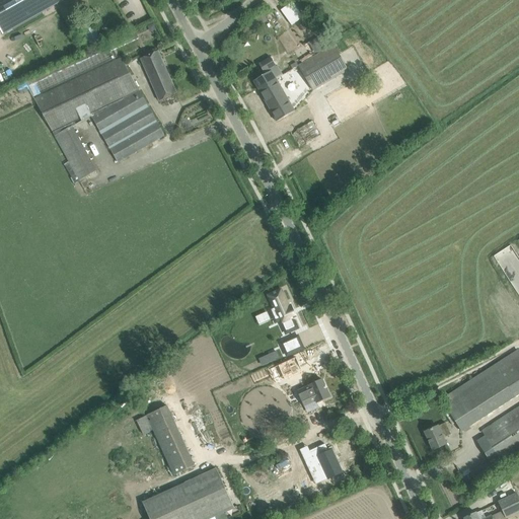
[(0,0),(0,27),(3,33),(57,3),(62,0),(0,0)]
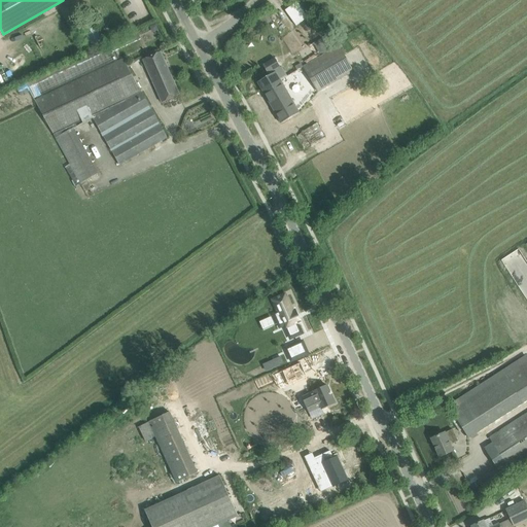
[(303,1),(289,8),(300,25),(312,16),(303,1)]
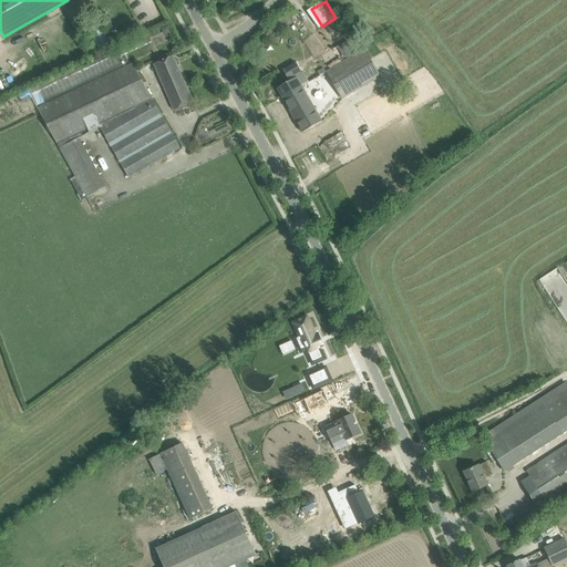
[(104,30),(94,34),(100,48),(110,43),(104,30)]
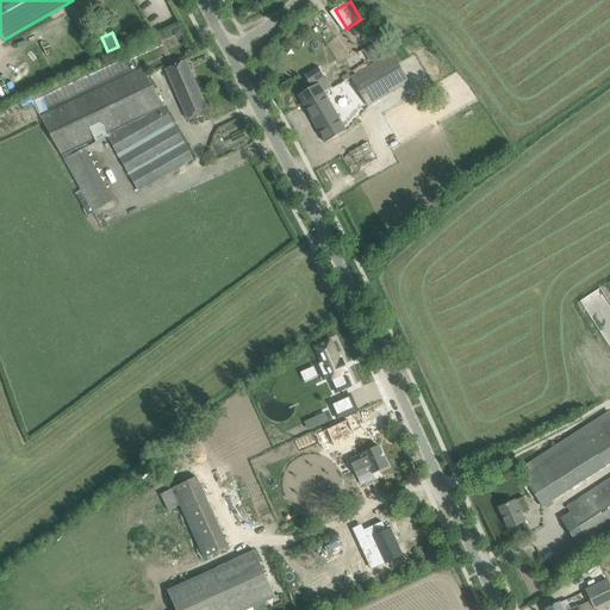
[(393,51),(352,75),(369,106),(411,82),(393,51)]
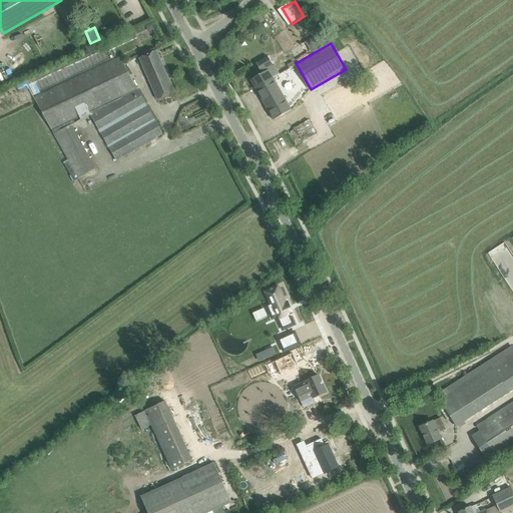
[(157,100),(174,92),(156,50),(150,53),(148,49),(144,51),(145,54),(139,57),(157,100)]
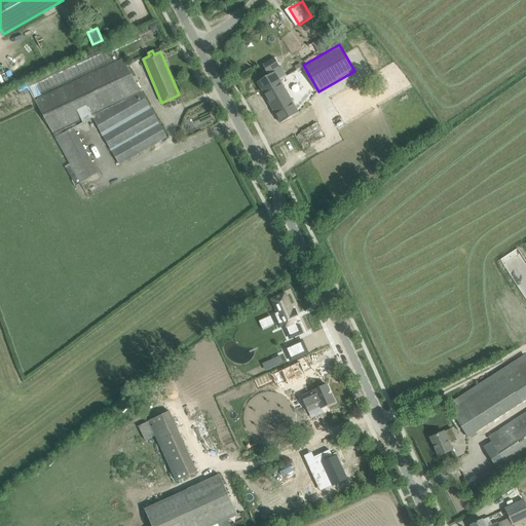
[(269,75),(257,82),(262,90),(279,80),(287,76),(282,67),(279,68),(274,58),(262,65),(267,74),(268,73),(269,75)]
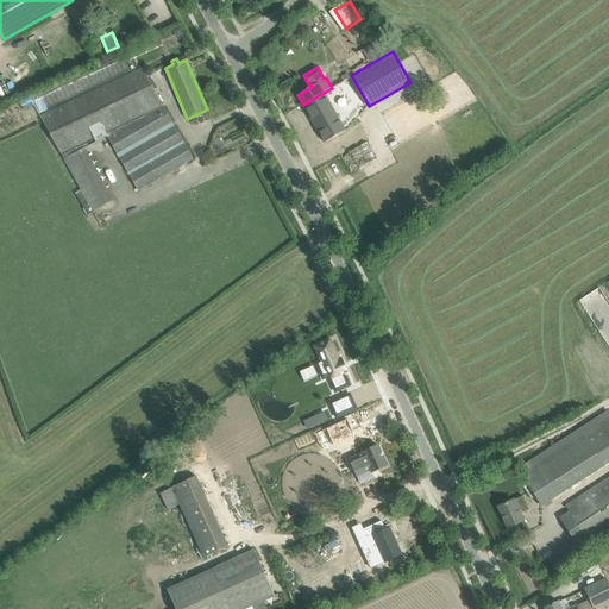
[(162,106),(152,85),(144,68),(43,115),(61,155),(162,106)]
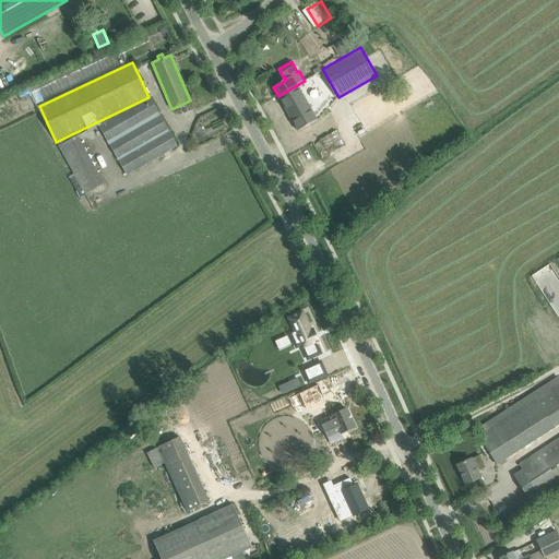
[(71,87),(104,73),(99,62),(59,79),(62,86),(69,83),(71,87)]
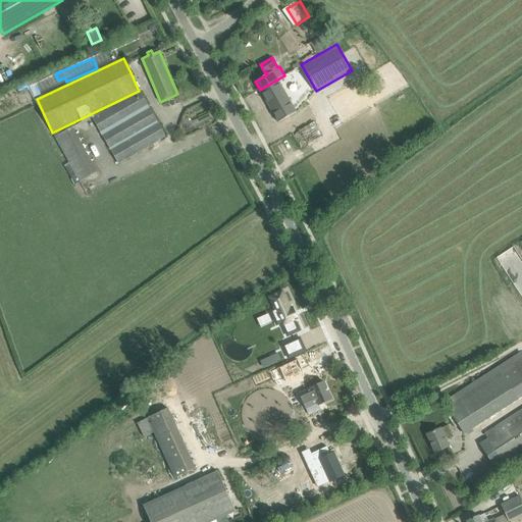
[(277,80),(260,90),(278,122),(297,112),(289,99),(277,80)]
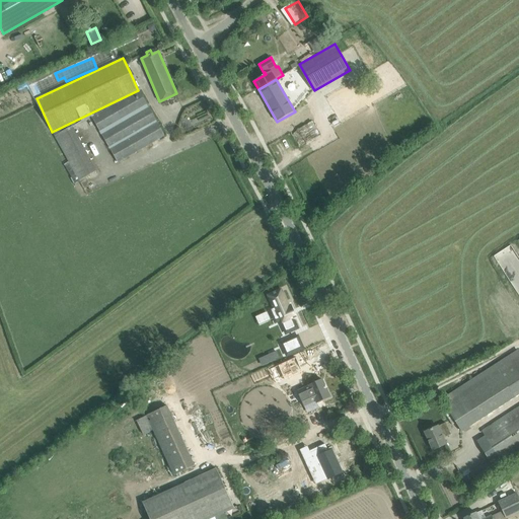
[(140,93),(130,99),(93,119),(117,163),(163,138),(140,93)]
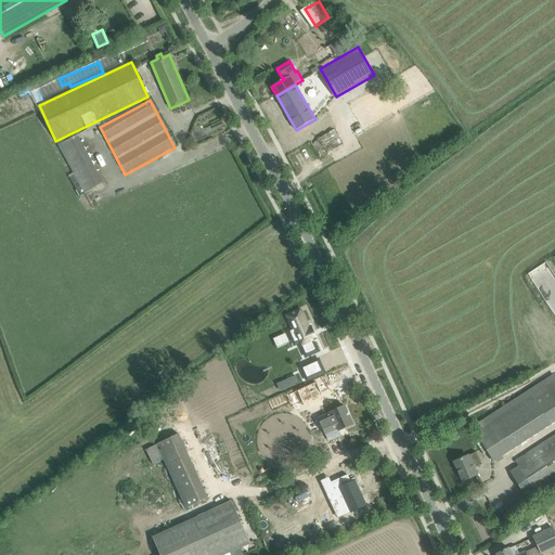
[(355,149),(348,134),(339,139),(334,127),(321,133),(333,158),(355,149)]
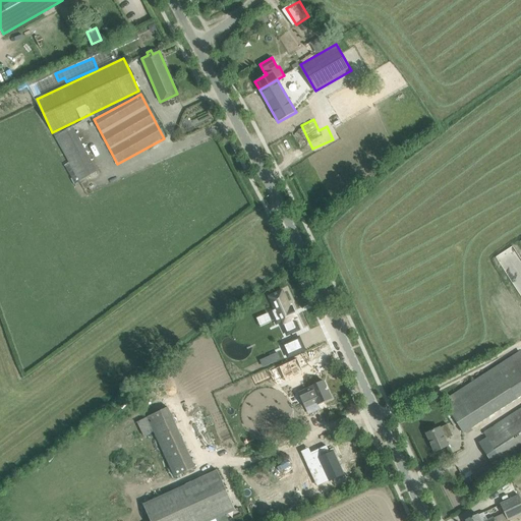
[(79,182),(97,173),(71,126),(55,135),(79,182)]
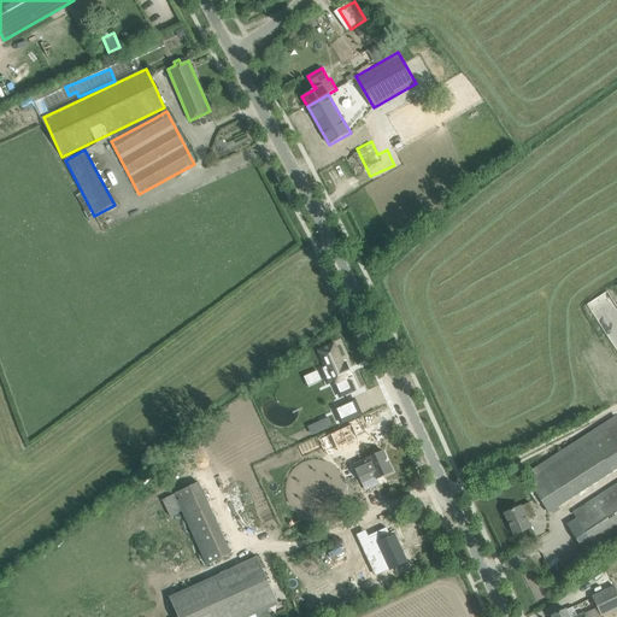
[(325,359),(312,365),(318,378),(312,381),(319,397),(324,394),(331,409),(345,403),(340,392),(344,391),(338,377),(334,378),(325,359)]
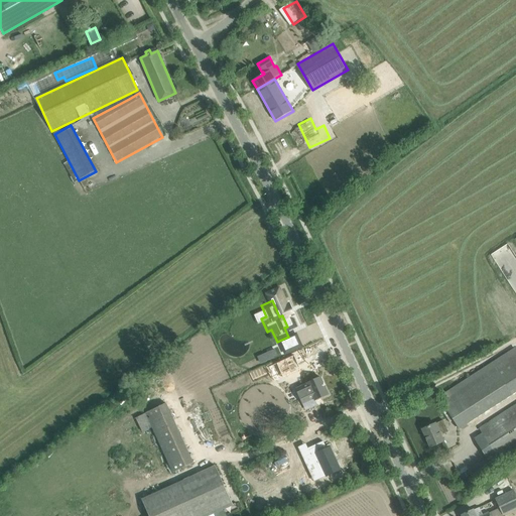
[(285,354),(301,347),(296,335),(280,342),(285,354)]
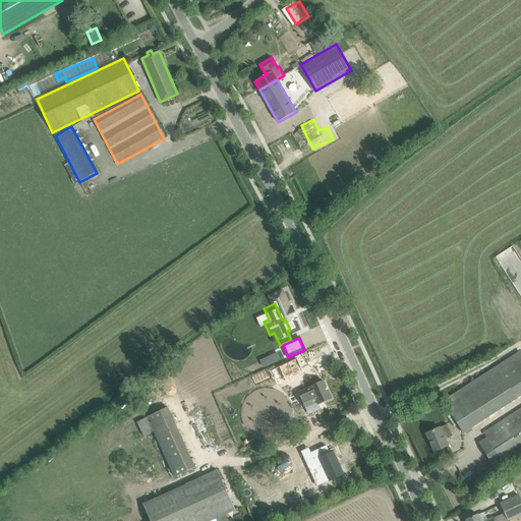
[(271,348),(254,355),(259,366),(276,359),(271,348)]
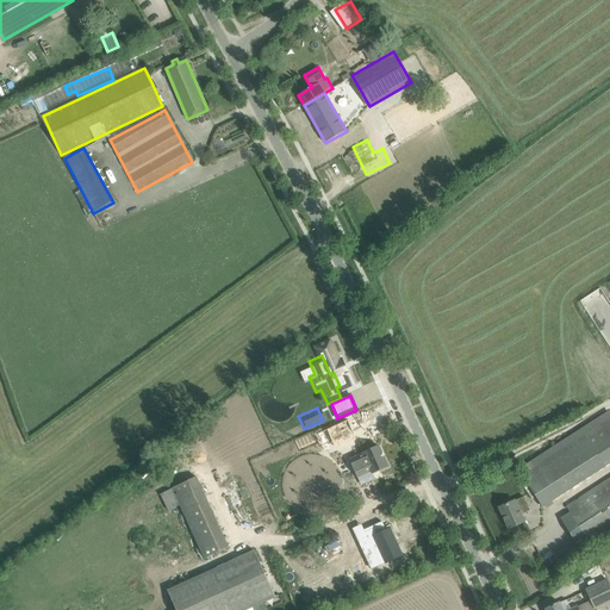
[(609,419),(523,477),(542,508),(543,506),(542,505),(609,460),(609,419)]
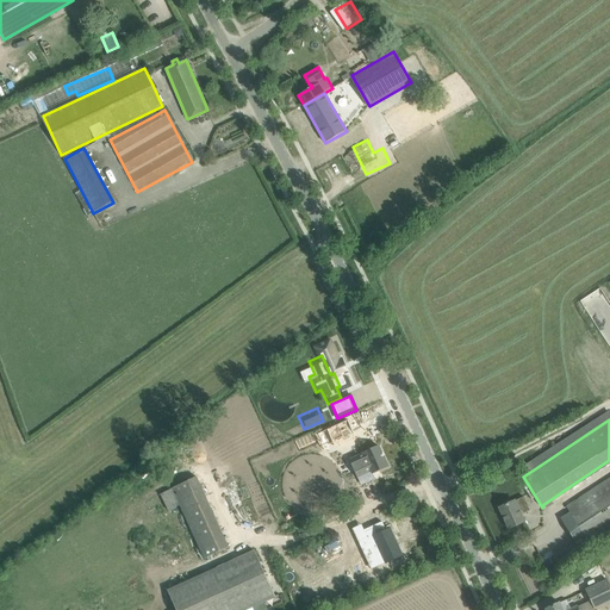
[(349,421),(318,435),(325,452),(356,437),(349,421)]
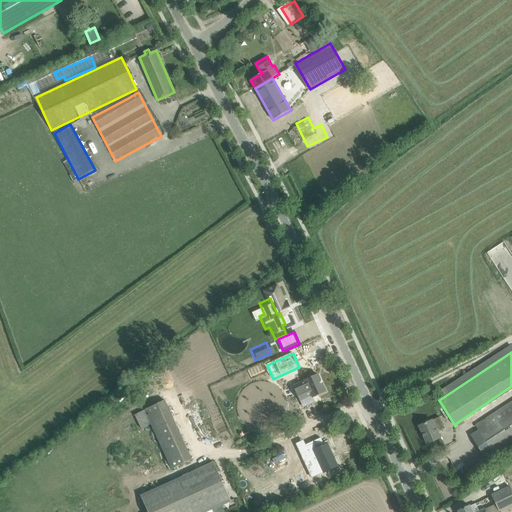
[(296,393),(287,397),(291,405),(313,395),(314,397),(325,392),(318,374),(305,380),(305,381),(293,386),(296,393)]
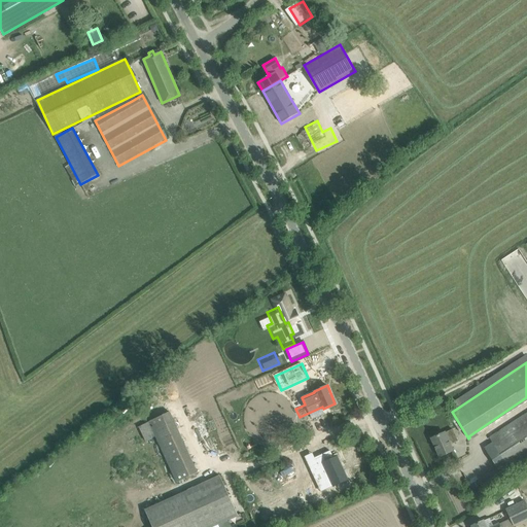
[(170,411),(148,420),(174,482),(197,473),(170,411)]
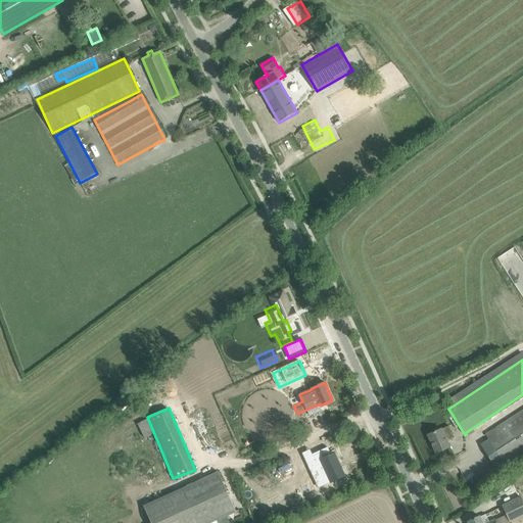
[(474,476),(481,487),(522,460),(522,410),(485,434),(489,439),(481,445),(493,464),(474,476)]
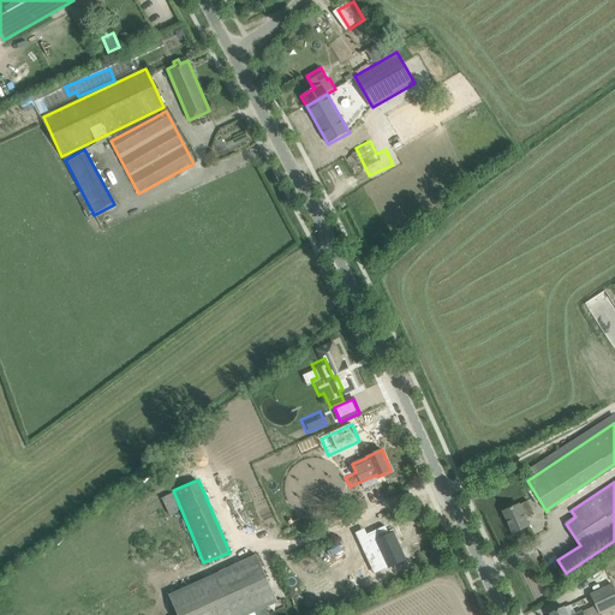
[(503,512),(513,533),(529,526),(525,519),(535,515),(529,501),(503,512)]
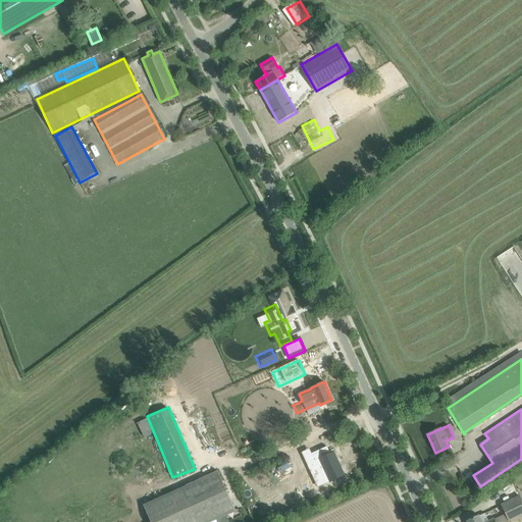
[(314,459),(309,461),(313,470),(318,467),(325,483),(330,480),(330,481),(346,475),(334,452),(331,454),(328,446),(312,454),(314,459)]
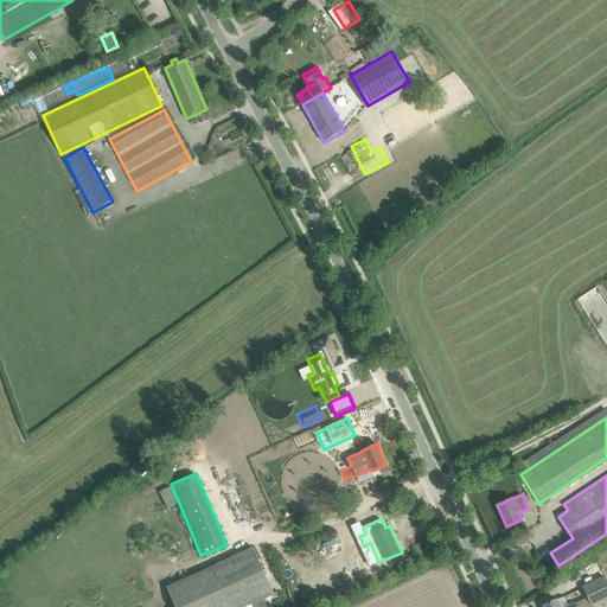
[(167,589),(174,606),(249,606),(275,595),(254,549),(167,589)]
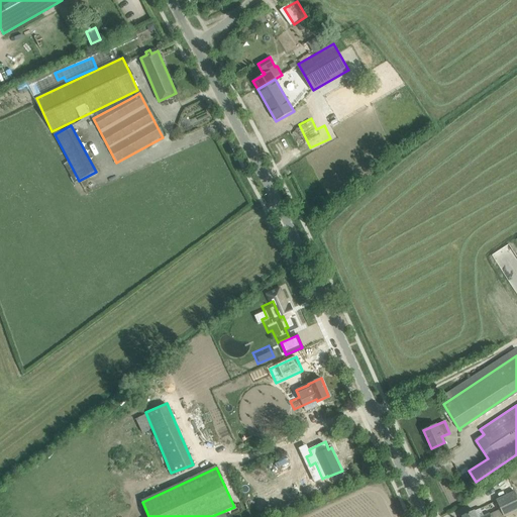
[(477,516),(475,511),(462,516),(502,516),(516,510),(516,494),(515,490),(497,499),(501,509),(483,516),(477,516)]
